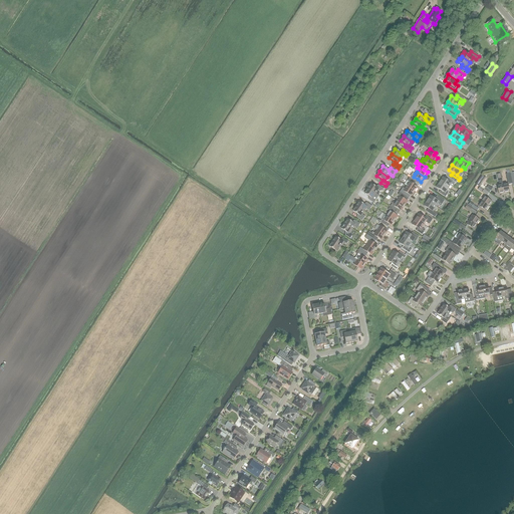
[(510,193),(508,185),(512,184),(510,174),(506,174),(508,184),(503,185),(504,194),(510,193)]
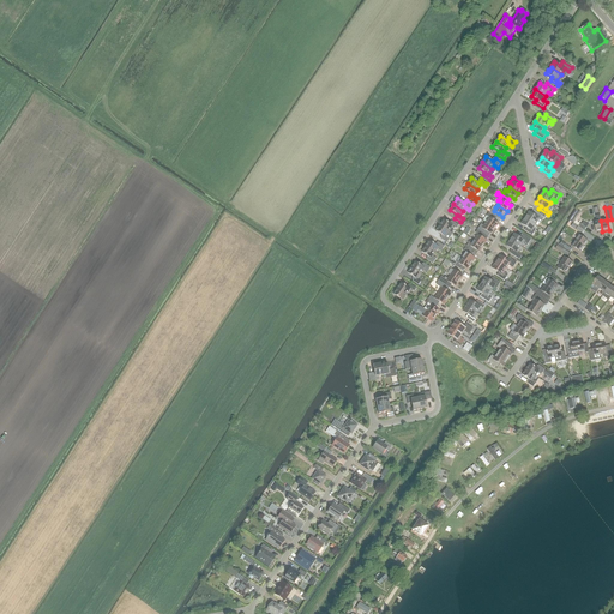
[(571,222),(573,223),(581,214),(578,211),(571,222)]
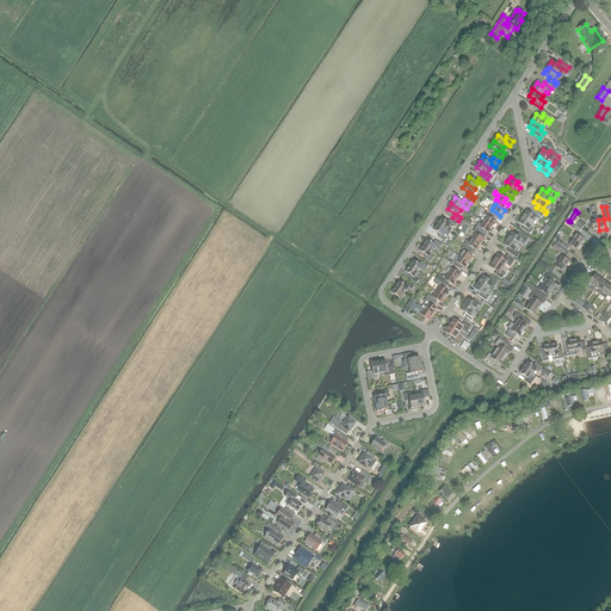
[(487,216),(483,222),(493,228),(497,222),(492,220),(494,216),(487,211),(485,215),(487,216)]
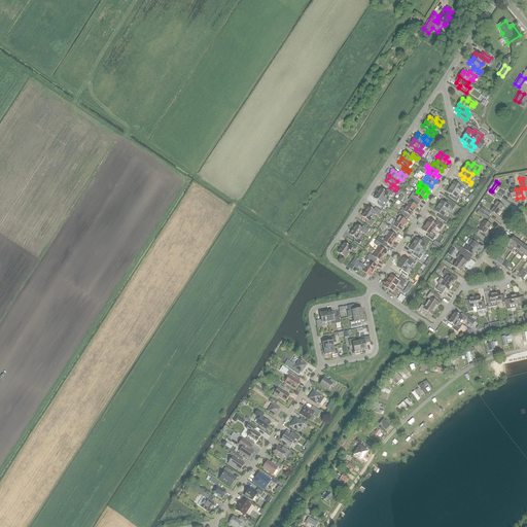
[(451,187),(459,194),(461,190),(463,191),(467,187),(460,182),(459,185),(454,182),(451,187)]
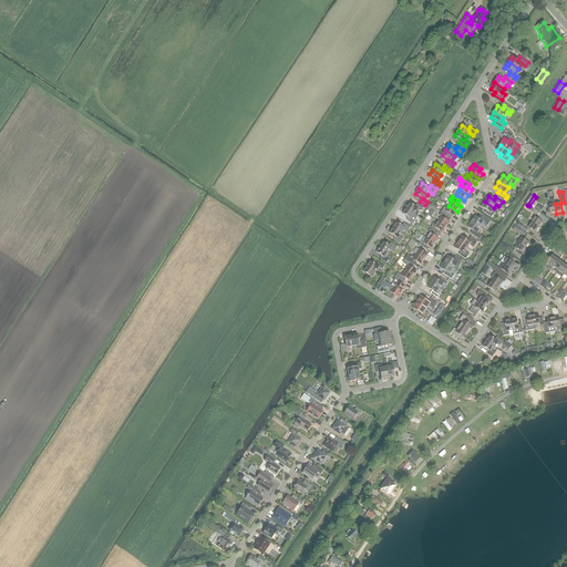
[(494,208),(485,202),(482,207),(486,210),(484,213),(492,218),(495,213),(492,210),(494,208)]
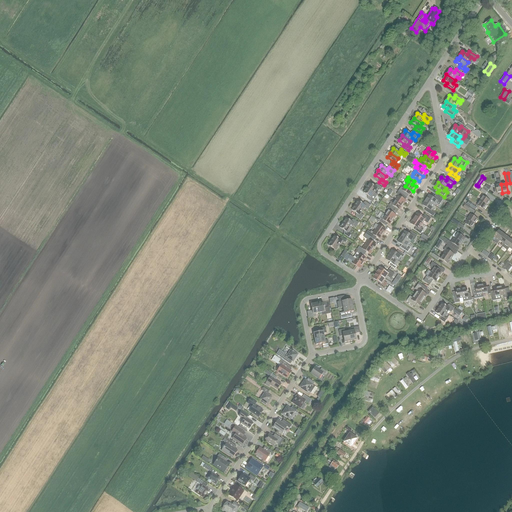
[(370,183),(366,188),(375,193),(378,189),(381,191),(382,188),(377,184),(375,187),(370,183)]
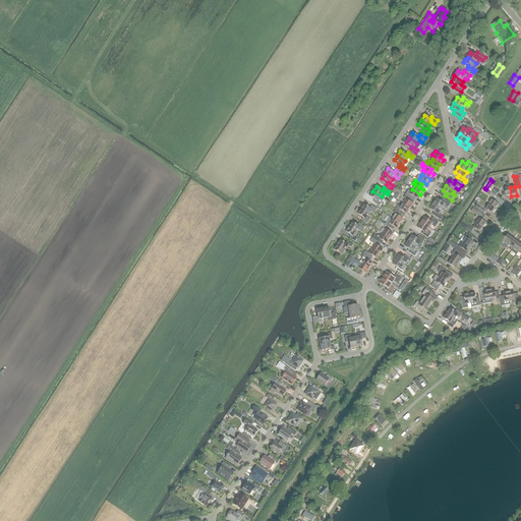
[(416,199),(420,194),(412,189),(410,191),(408,190),(405,195),(411,199),(413,196),(416,199)]
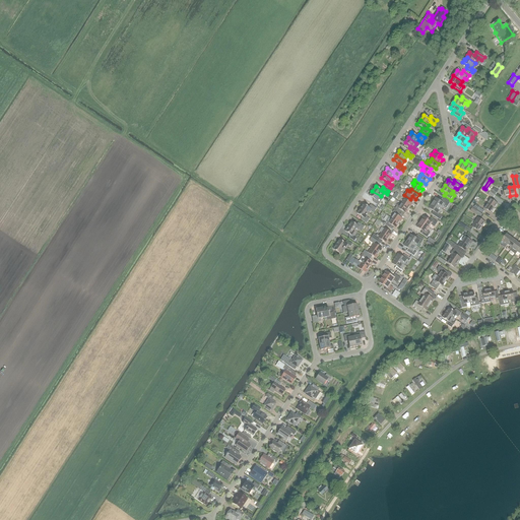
[(381,196),(372,191),(369,196),(375,199),(373,202),(379,206),(384,198),(381,196)]
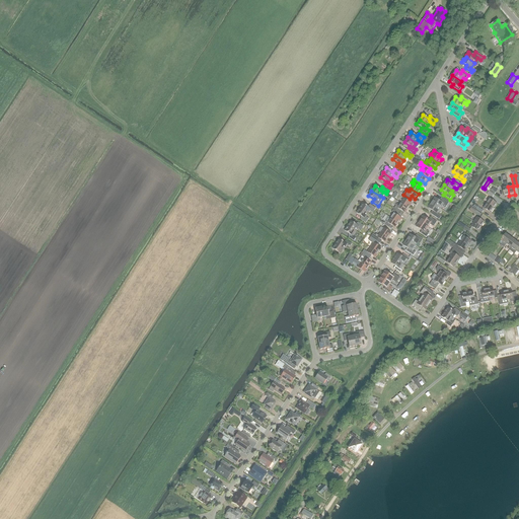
[(403,199),(400,203),(409,208),(412,204),(409,201),(410,199),(403,195),(401,197),(403,199)]
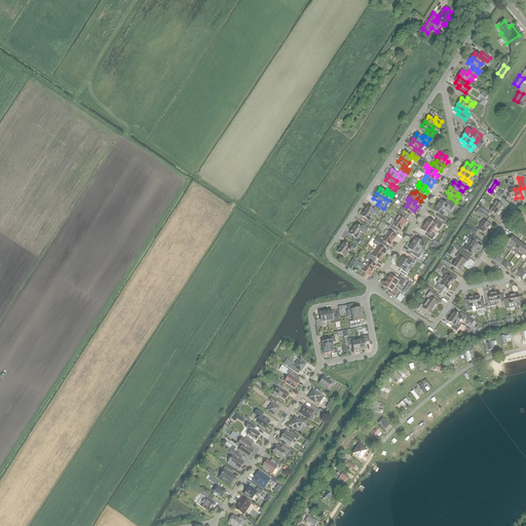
[(441,200),(438,205),(446,212),(448,209),(451,211),(455,205),(447,200),(445,203),(441,200)]
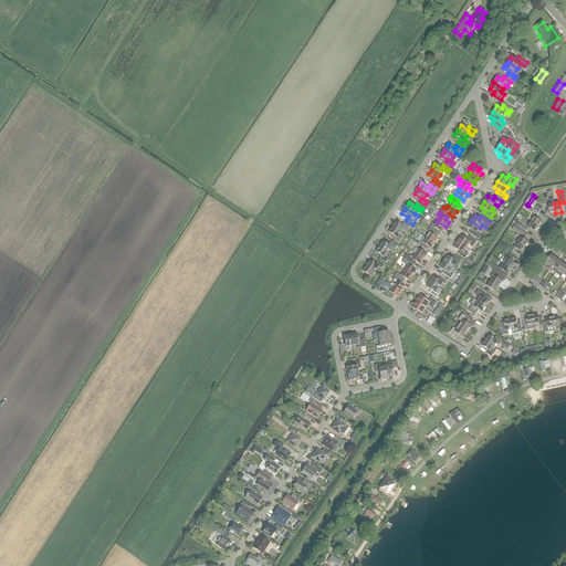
[(534,217),(531,222),(538,228),(542,222),(534,217)]
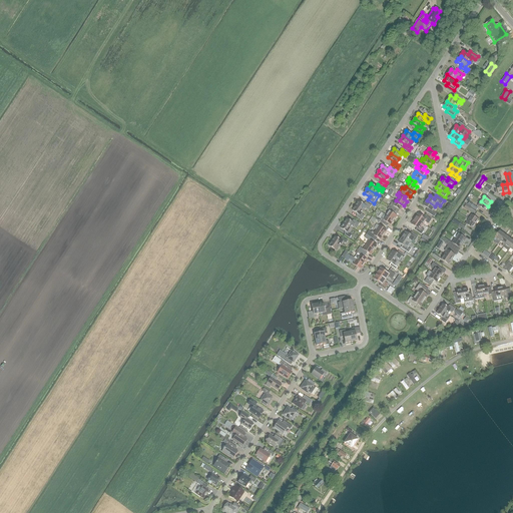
[(391,204),(389,206),(395,211),(397,208),(401,210),(404,205),(396,200),(393,205),(391,204)]
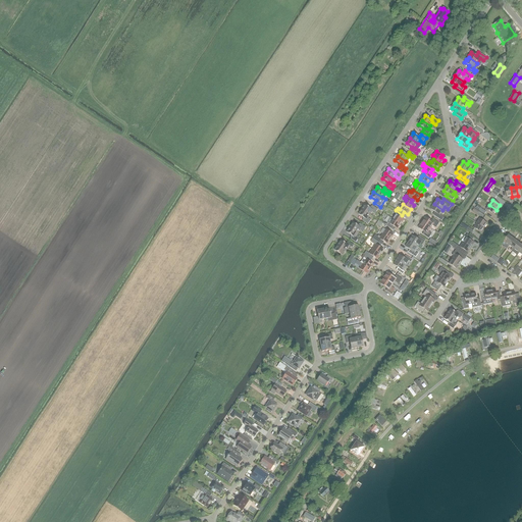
[(439,215),(442,210),(434,204),(430,209),(435,212),(433,215),(441,221),(444,218),(439,215)]
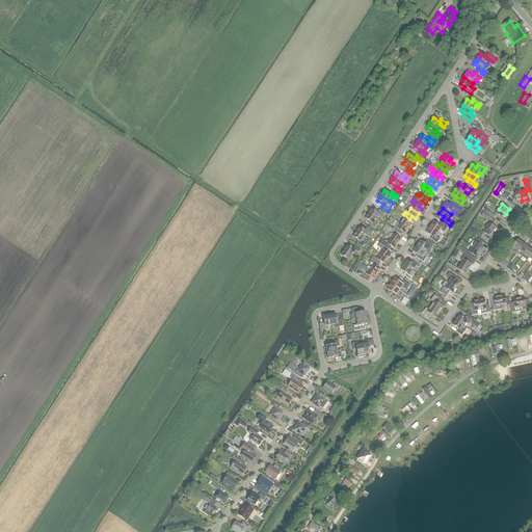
[(372,209),(369,213),(377,219),(379,216),(382,218),(386,213),(379,210),(378,212),(372,209)]
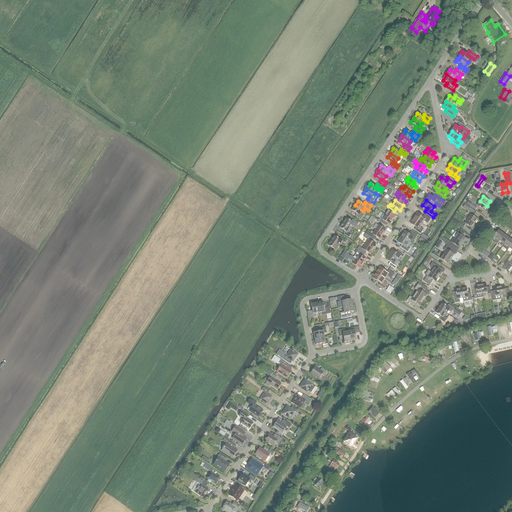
[(468,201),(466,205),(475,210),(477,208),(472,205),(472,204),(468,201)]
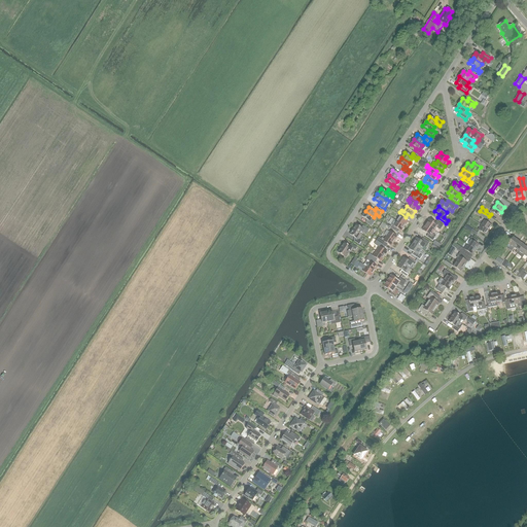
[(501,212),(494,207),(491,211),(498,216),(501,212)]
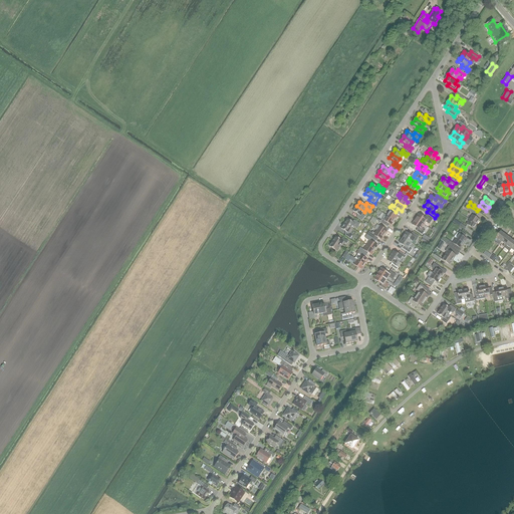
[(362,215),(364,212),(356,206),(352,211),(358,215),(357,218),(362,221),(365,217),(362,215)]
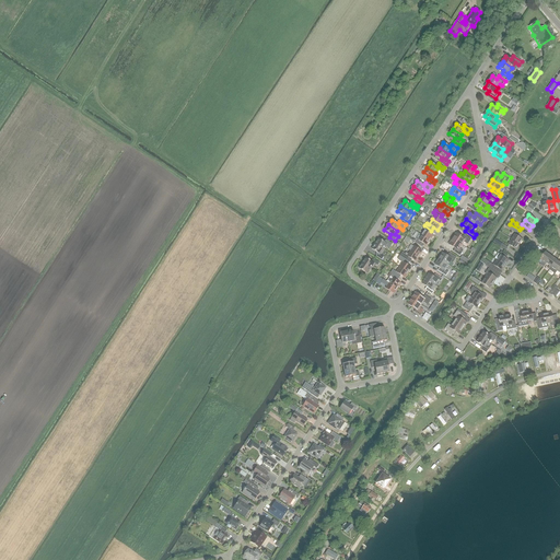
[(521,232),(509,224),(506,228),(511,231),(512,230),(516,233),(515,234),(518,236),(521,232)]
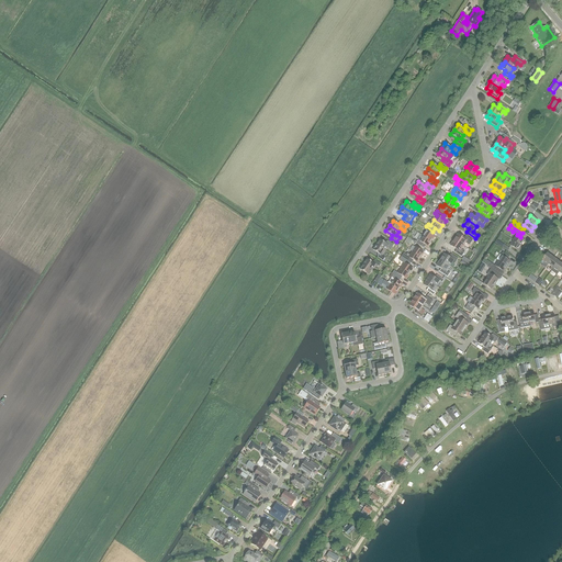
[(426,231),(423,236),(431,242),(435,236),(431,234),(433,232),(426,226),(424,229),(426,231)]
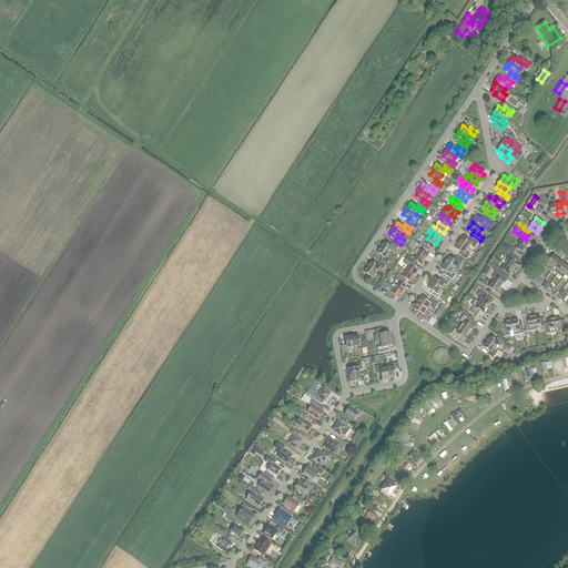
[(458,242),(468,249),(470,245),(475,249),(478,243),(470,239),(469,241),(463,236),(458,242)]
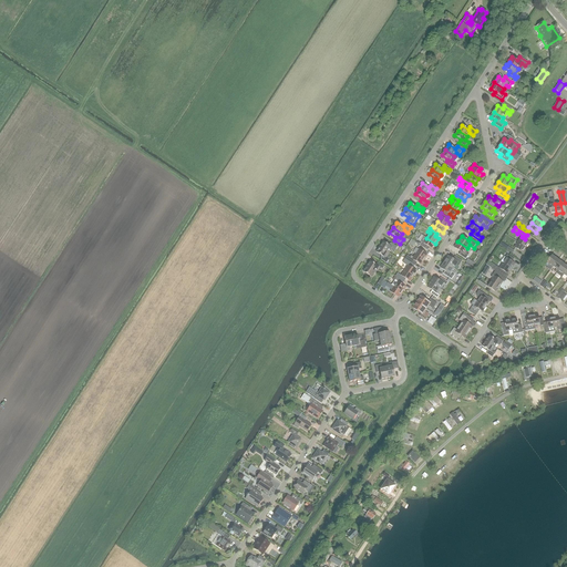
[(522,237),(517,243),(526,248),(529,243),(522,237)]
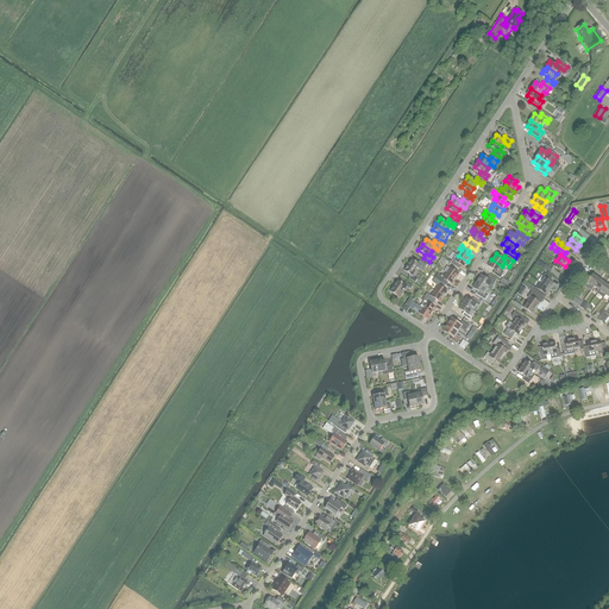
[(468,262),(458,256),(454,262),(452,259),(450,263),(458,268),(459,265),(464,268),(468,262)]
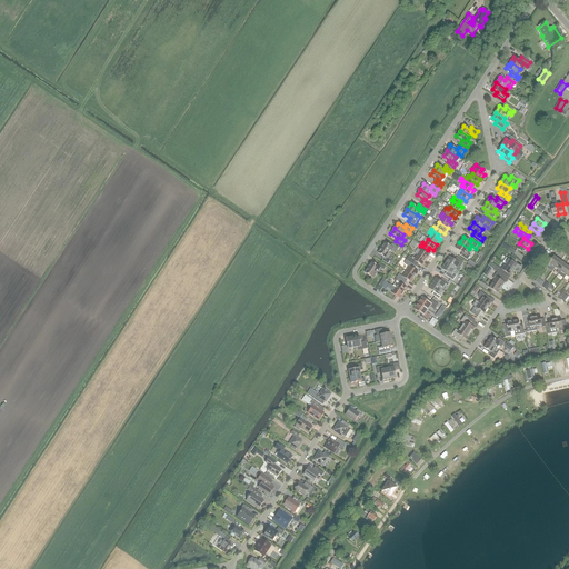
[(385,242),(381,248),(390,253),(392,251),(396,253),(399,248),(393,243),(391,247),(385,242)]
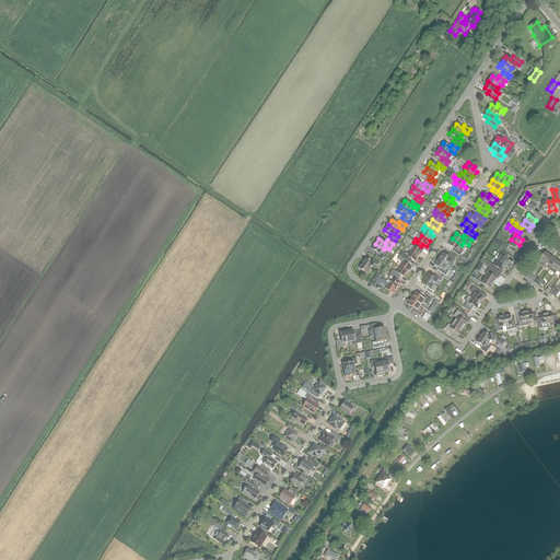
[(459,248),(462,245),(452,238),(448,245),(455,248),(453,252),(461,256),(464,251),(459,248)]
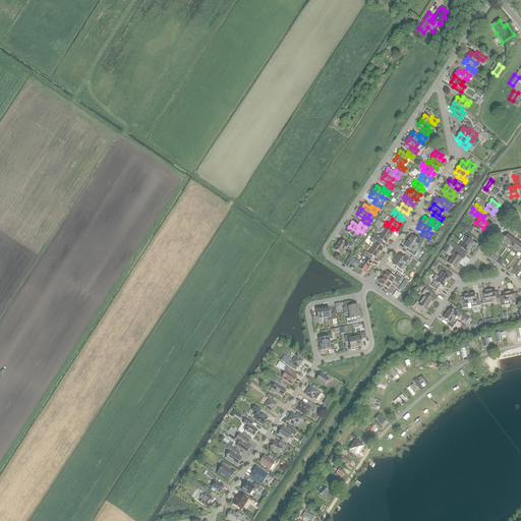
[(483,228),(475,223),(472,228),(480,233),(483,228)]
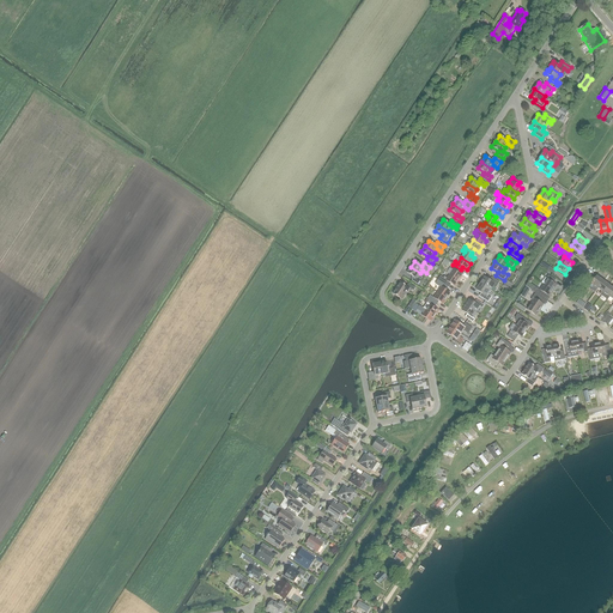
[(417,279),(420,273),(411,267),(407,273),(413,278),(412,280),(418,285),(420,281),(417,279)]
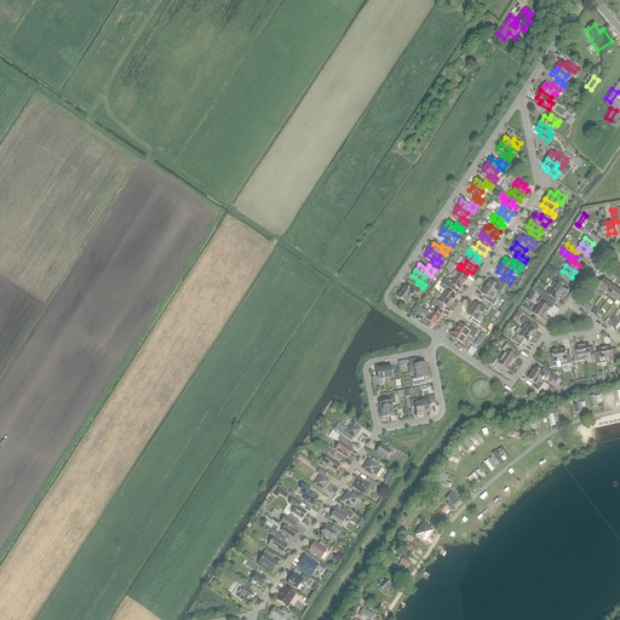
[(459,273),(454,279),(464,285),(468,279),(459,273)]
